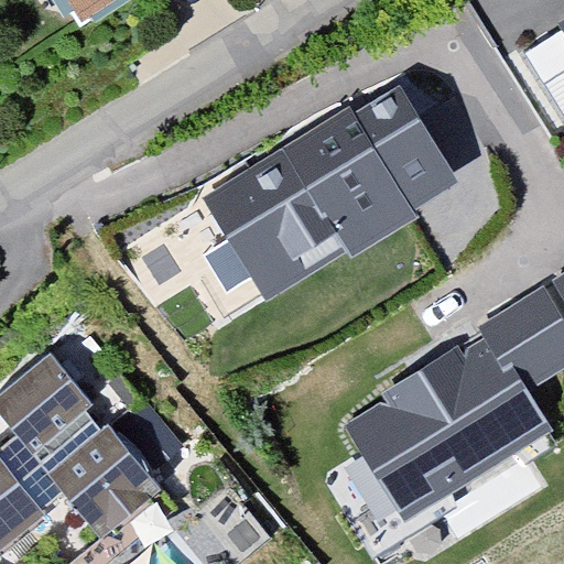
[(65,0),(87,33),(134,2),(132,0),(65,0)]
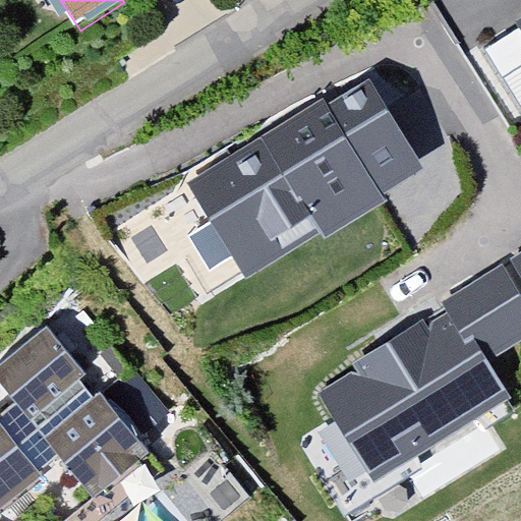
[(520,9),(512,15),(520,29),(520,9)]
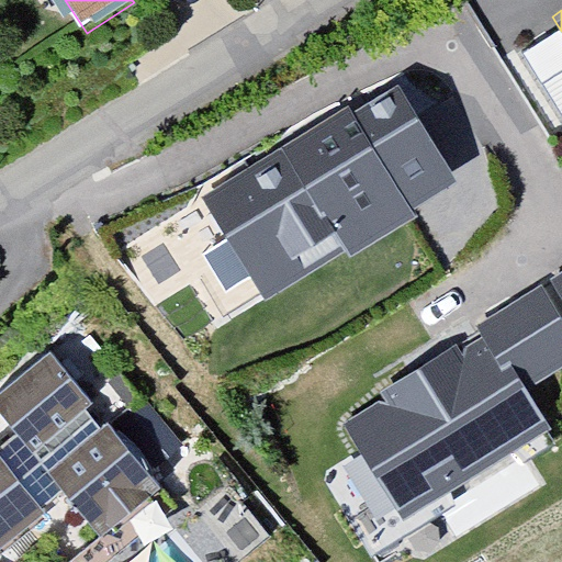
[(400,86),(211,200),(269,295),(458,181),(400,86)]
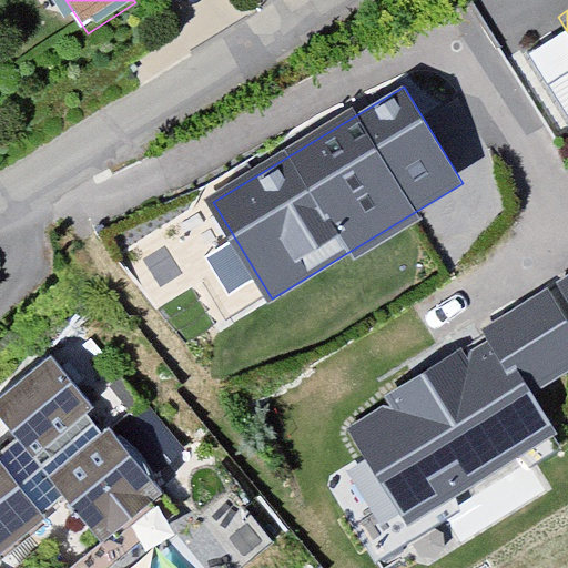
[(567,273),(557,281),(567,298),(567,273)]
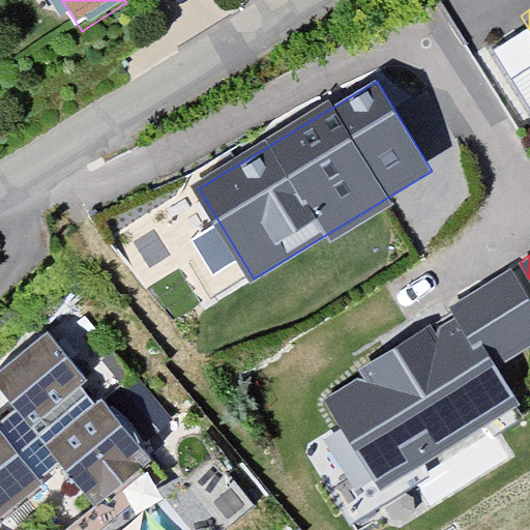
[(522,402),(498,363),(529,343),(529,295),(512,267),(448,307),(452,315),(323,395),(382,489),(522,402)]
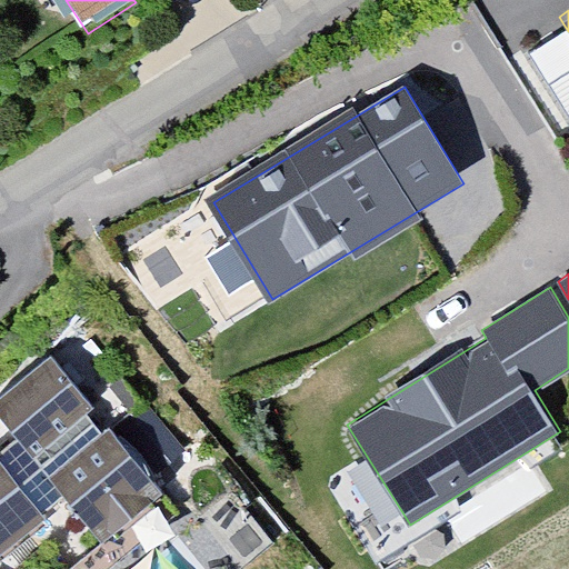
[(0,413),(18,436),(0,450),(0,553),(67,499),(103,543),(165,493),(52,358),(0,400),(0,413)]
